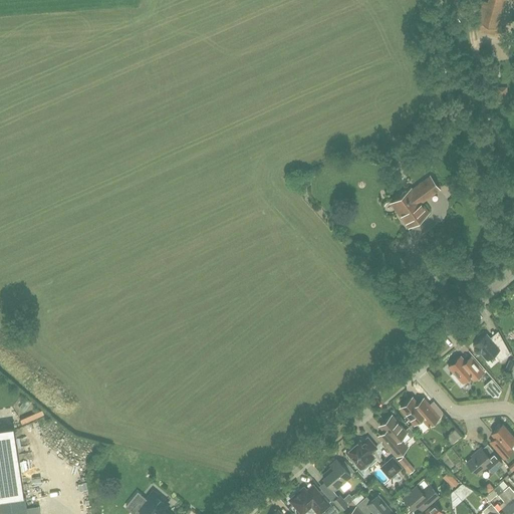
[(462,0),(450,0),(456,16),(466,12),(462,0)]
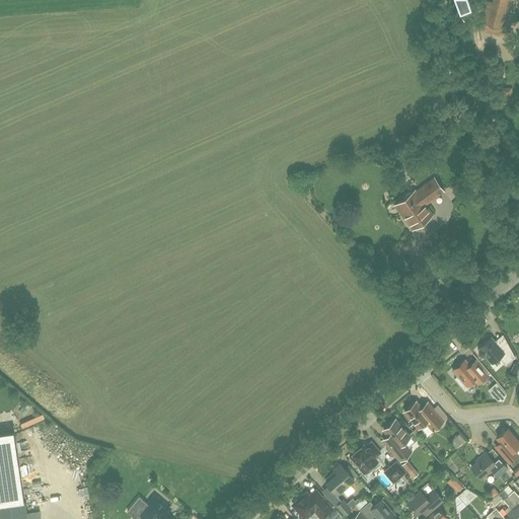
[(395,205),(413,228),(432,214),(425,204),(443,191),(434,178),(416,192),(415,191),(395,205)]
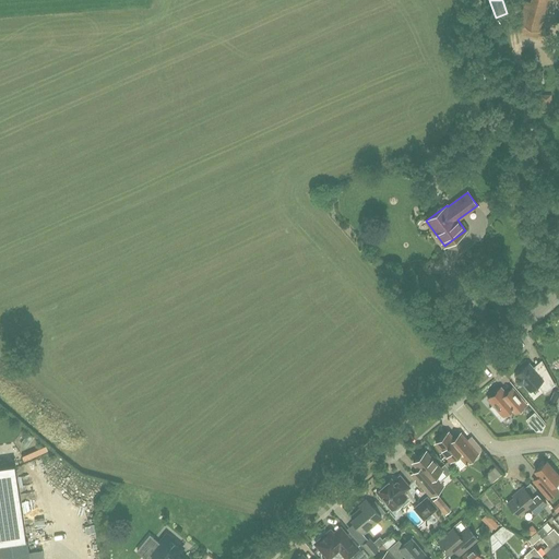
[(365,268),(360,272),(364,276),(369,272),(365,268)]
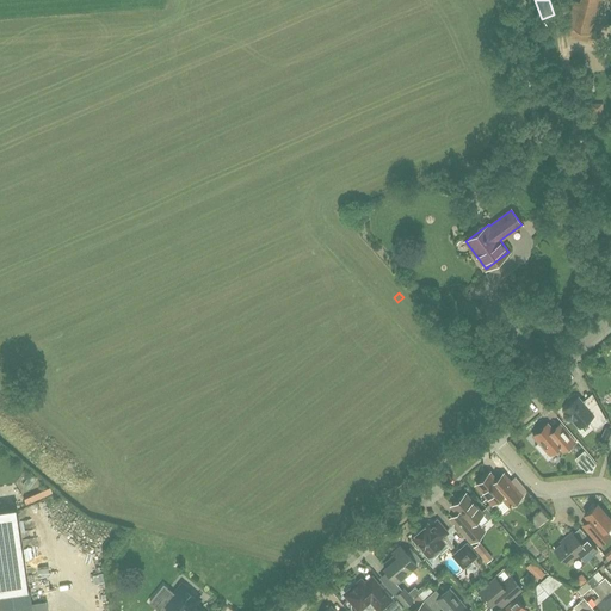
[(403,297),(397,302),(402,307),(408,302),(403,297)]
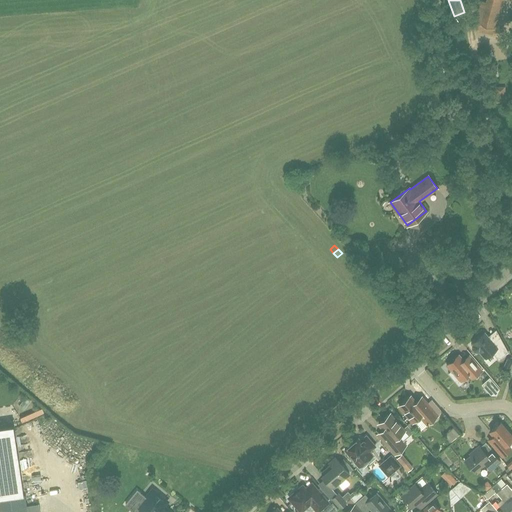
[(351,268),(347,272),(351,276),(355,272),(351,268)]
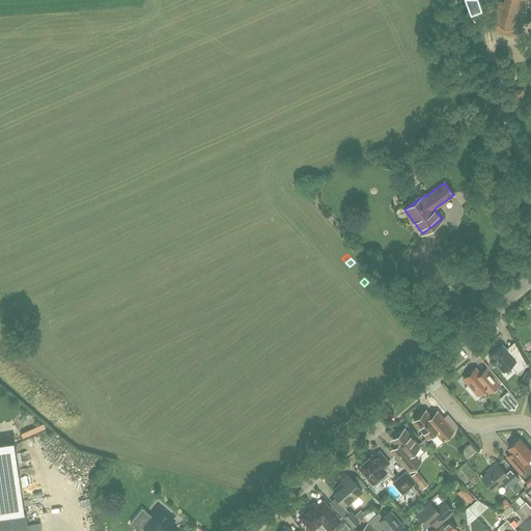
[(368,282),(364,286),(367,290),(372,286),(368,282)]
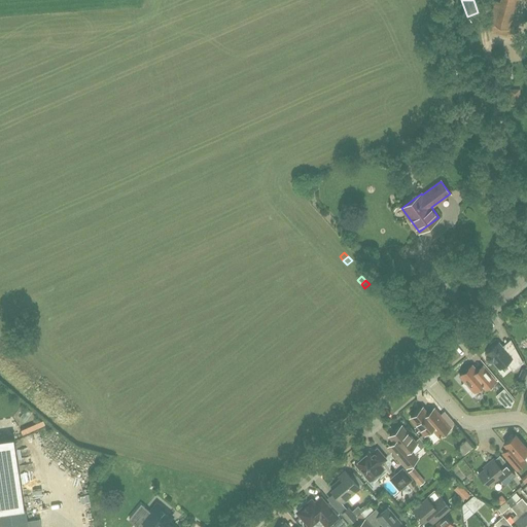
[(507,354),(501,347),(498,343),(486,353),(488,354),(487,356),(486,357),(487,359),(488,360),(489,361),(490,362),(492,362),(494,361),(500,369),(506,363),(513,371),(523,362),(515,348),(507,354)]
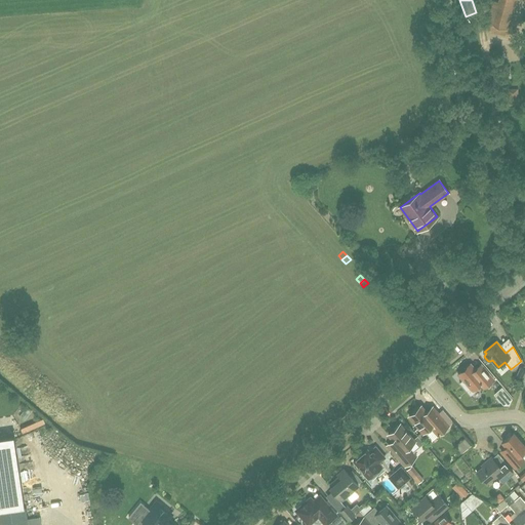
[(471,364),(458,374),(462,380),(459,382),(471,395),(478,389),(477,387),(480,384),(483,388),(487,385),(493,378),(484,368),(481,364),(475,369),(471,364)]
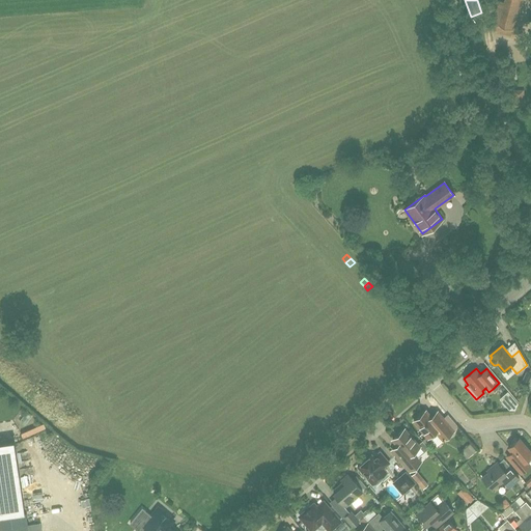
[(505,397),(501,406),(506,411),(513,412),(518,403),(512,397),(505,397)]
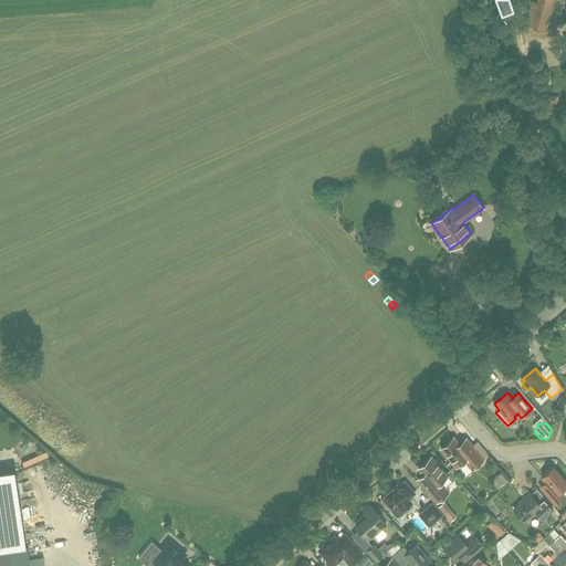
[(459,470),(467,463),(472,469),(483,459),(465,439),(460,444),(453,438),(441,449),(459,470)]
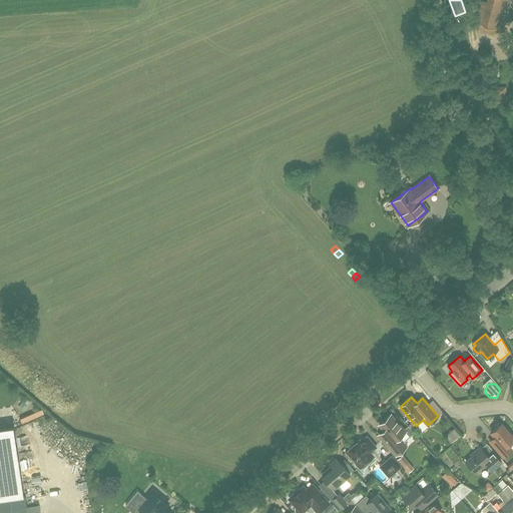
[(406,446),(403,442),(399,437),(405,431),(391,415),(379,425),(384,430),(379,435),(396,455),(406,446)]
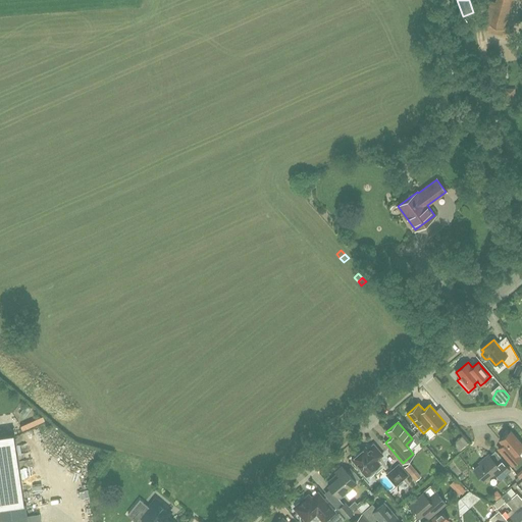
[(500,439),(504,445),(498,449),(504,456),(512,465),(521,457),(521,456),(521,444),(511,430),(509,431),(508,430),(503,434),(504,436),(500,439)]
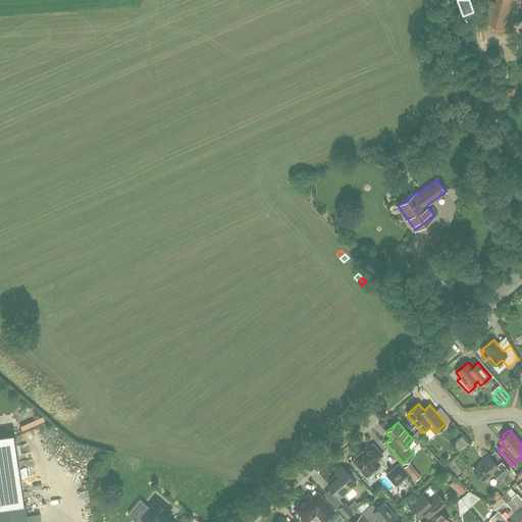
[(13,433),(0,434),(0,508),(24,505),(13,433)]
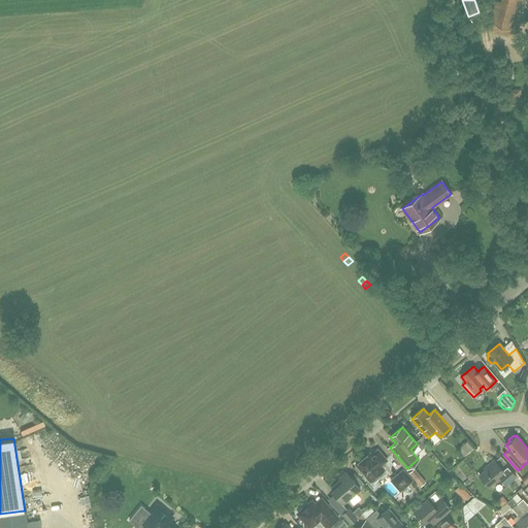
[(471,441),(460,448),(464,455),(475,450),(471,441)]
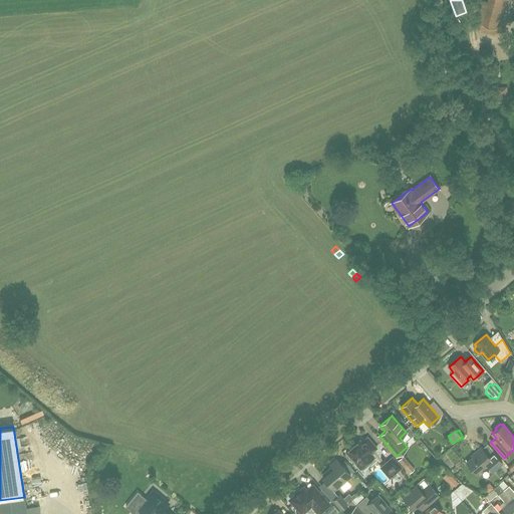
[(359,441),(353,445),(345,452),(359,469),(373,458),(369,454),(376,448),(367,438),(361,443),(359,441)]
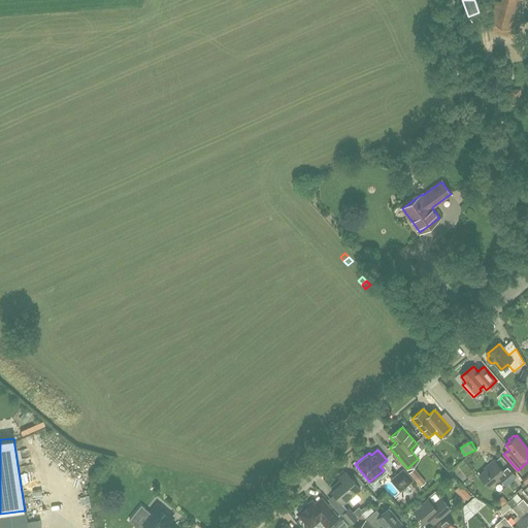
[(465,459),(453,469),(464,482),(475,472),(465,459)]
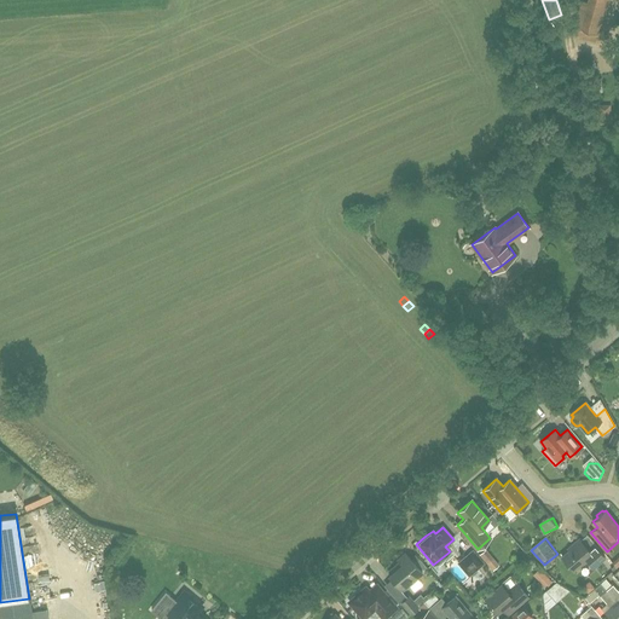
[(594,568),(605,557),(595,545),(589,550),(580,539),(573,545),(574,548),(562,557),(573,571),(586,559),(594,568)]
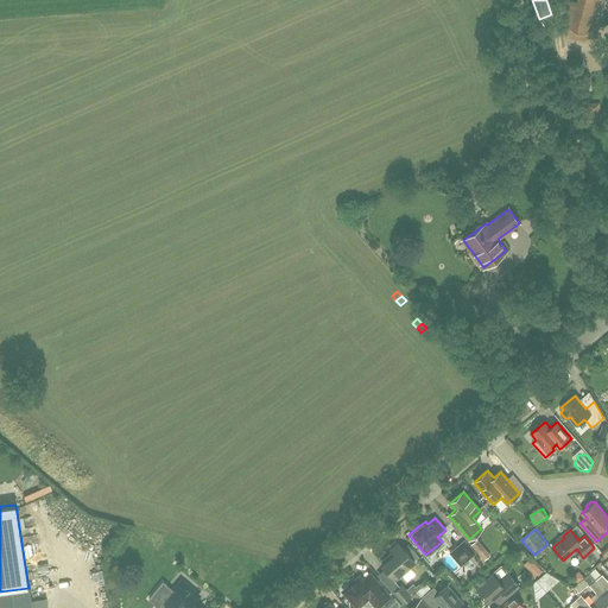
[(475,553),(464,540),(450,553),(461,565),(475,553)]
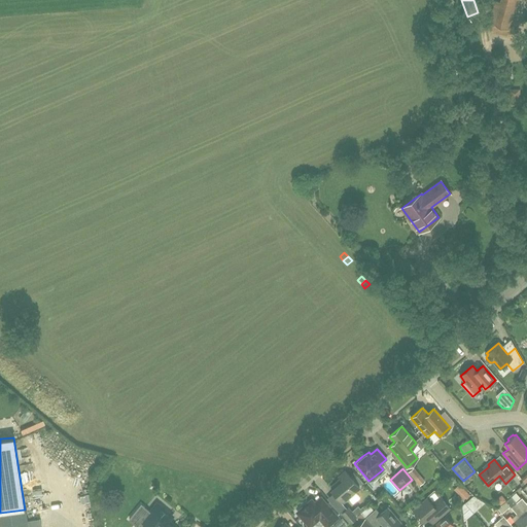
[(331,490),(342,502),(359,488),(345,471),(339,477),(342,481),(331,490)]
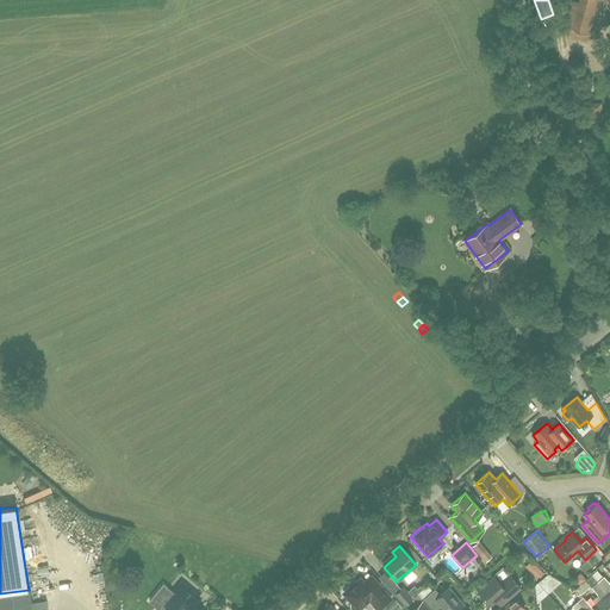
[(540,579),(546,573),(534,560),(527,566),(540,579)]
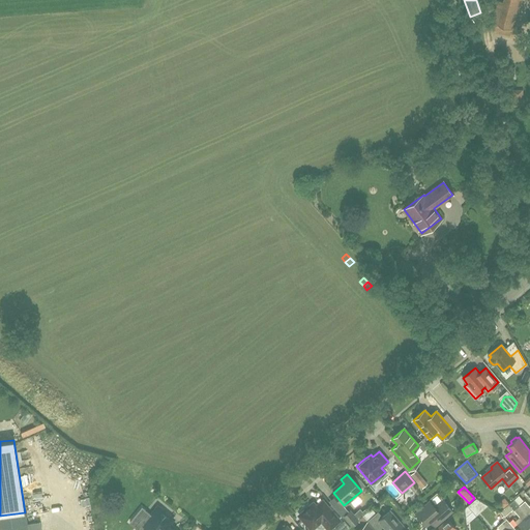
[(434,506),(430,501),(415,512),(425,525),(431,521),(435,526),(451,511),(442,500),(434,506)]
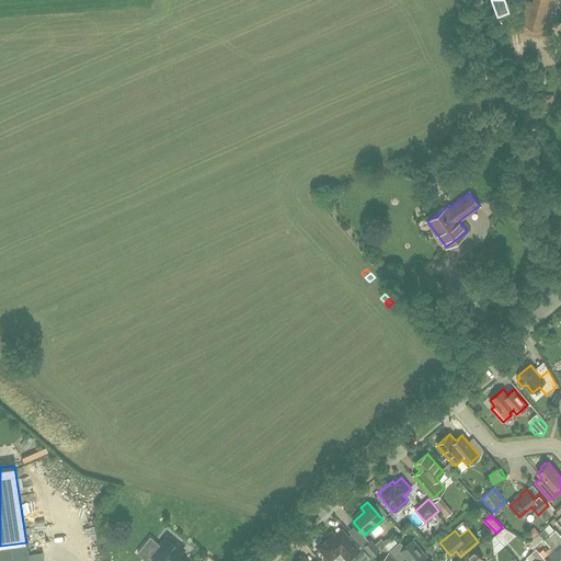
[(560,560),(560,548),(549,535),(545,529),(530,541),(535,547),(544,539),(552,550),(548,554),(552,560),(560,560)]
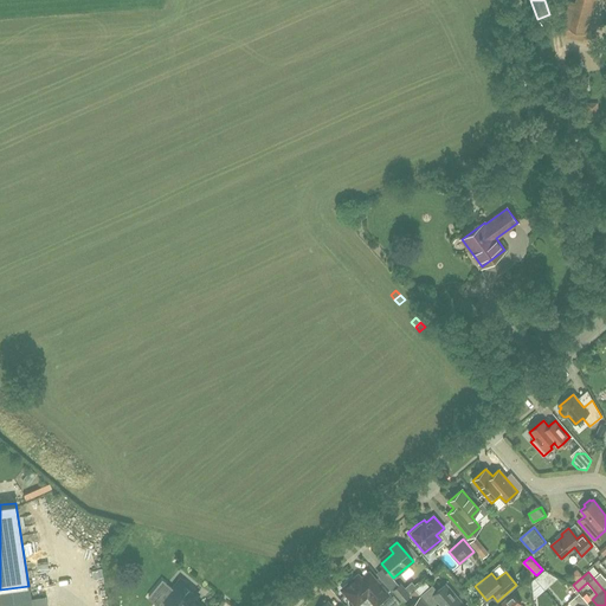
[(355,605),(361,601),(362,601),(363,603),(365,604),(366,604),(367,604),(368,604),(369,604),(371,603),(372,601),(374,605),(375,605),(388,595),(368,573),(362,579),(359,575),(341,590),(355,605)]
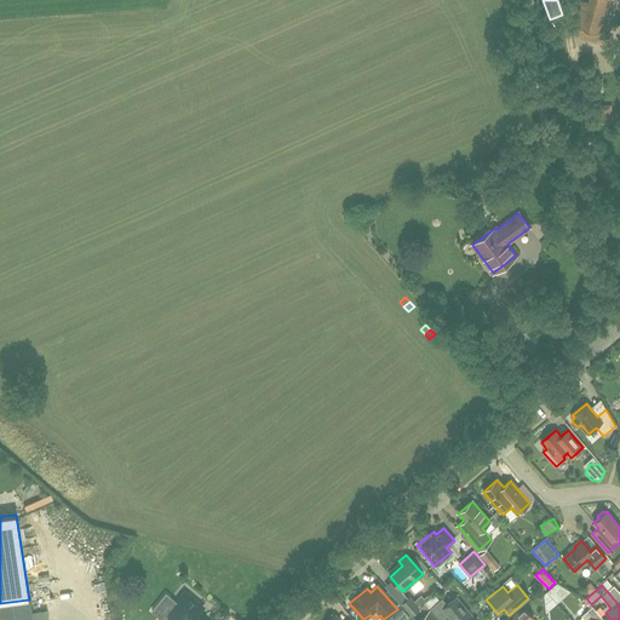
[(619,592),(614,586),(607,591),(619,606),(619,592)]
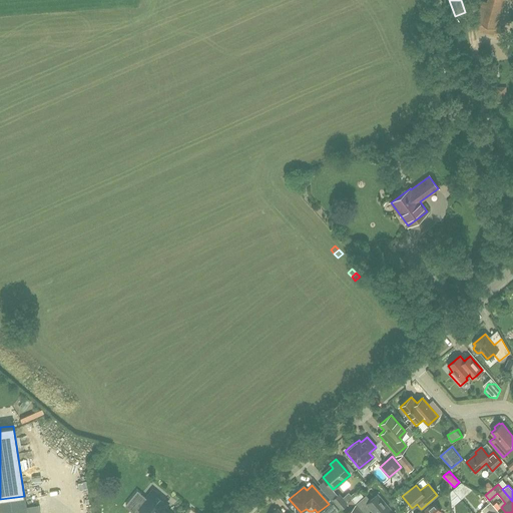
[(170,512),(163,507),(167,503),(152,491),(137,509),(141,512),(170,512)]
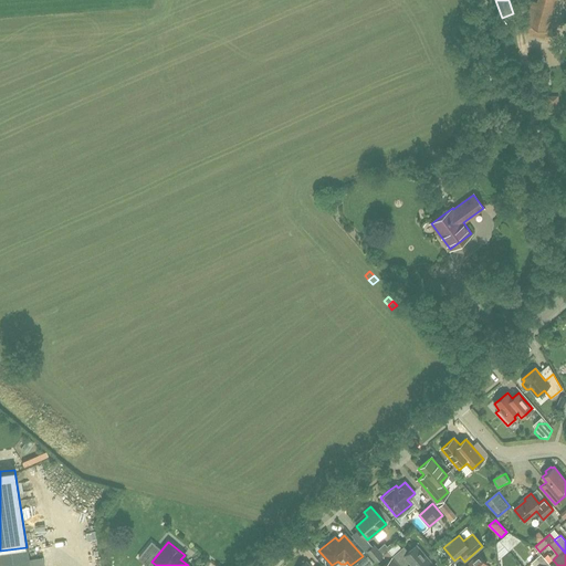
[(375,562),(383,555),(388,551),(391,547),(389,544),(387,546),(384,544),(377,549),(374,545),(367,551),(375,562)]
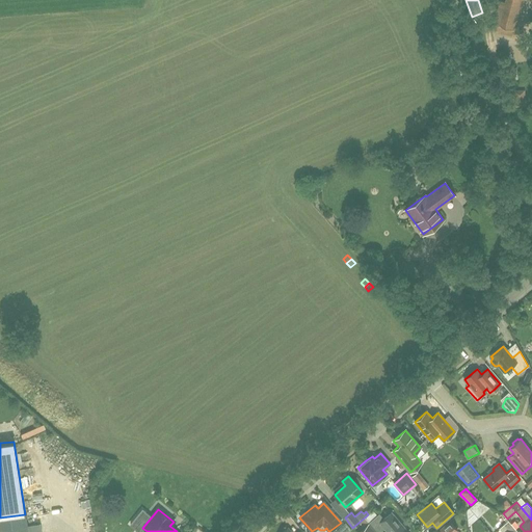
[(399,531),(404,528),(391,512),(383,519),(379,513),(369,523),(376,531),(379,531),(384,528),(388,531),(399,531)]
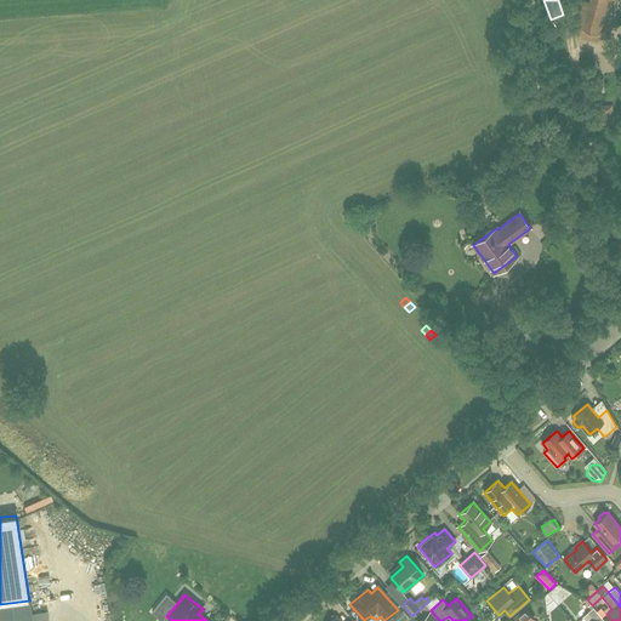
[(603,620),(604,620),(593,608),(582,617),(586,620),(603,620)]
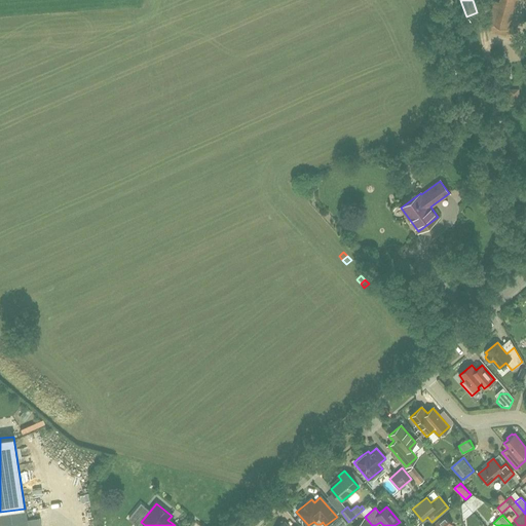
[(450,525),(452,525),(445,516),(431,525),(450,525)]
